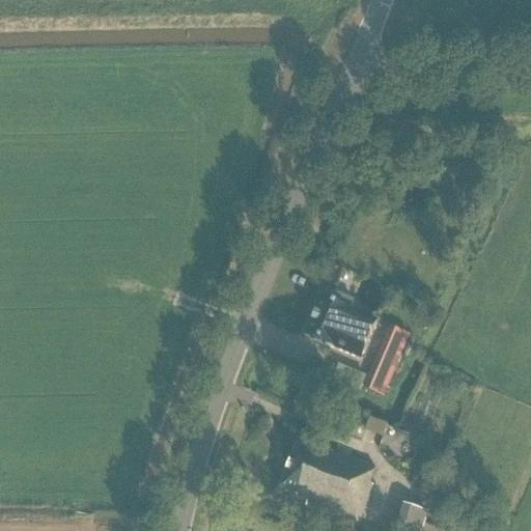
[(419,283),(406,276),(399,288),(413,296),(419,283)]
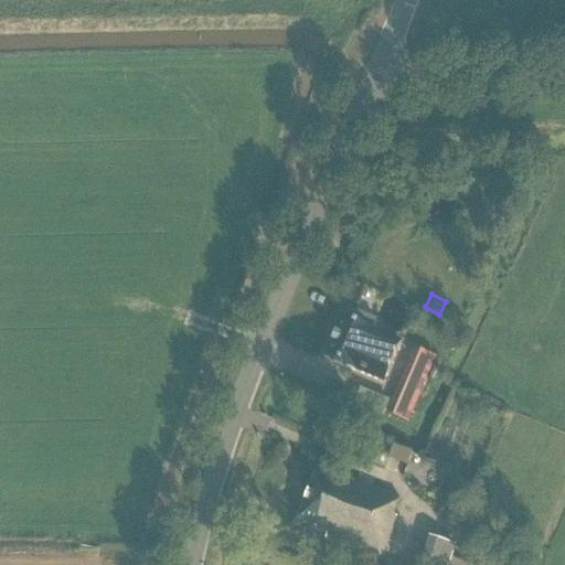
[(339,319),(323,359),(384,384),(401,344),(372,332),(376,322),(348,311),(343,321),(339,319)]
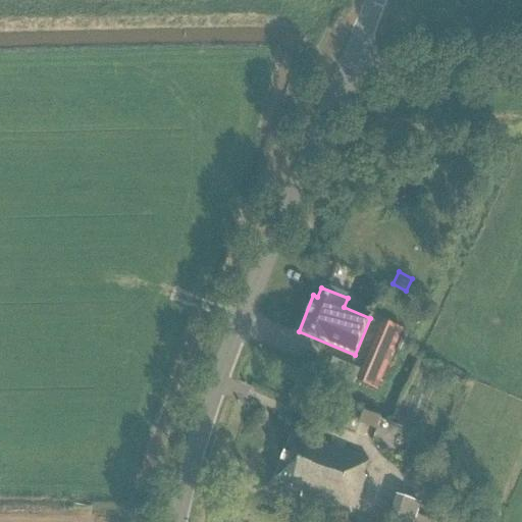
[(385,319),(359,381),(379,390),(406,327),(385,319)]
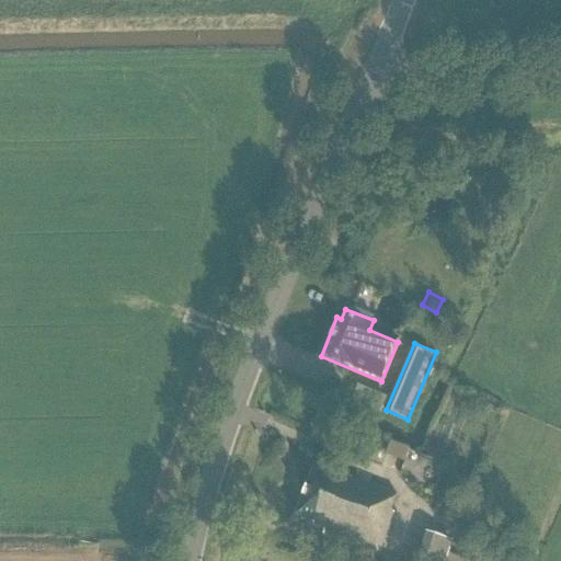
[(358,384),(353,398),(379,409),(385,395),(358,384)]
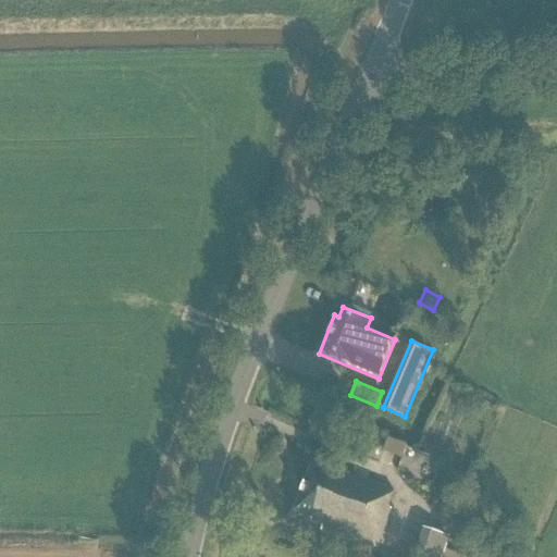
[(391,510),(387,509),(393,492),(346,475),(345,479),(331,473),(330,478),(309,471),(293,517),(311,522),(310,524),(322,529),(320,534),(375,553),(391,510)]
